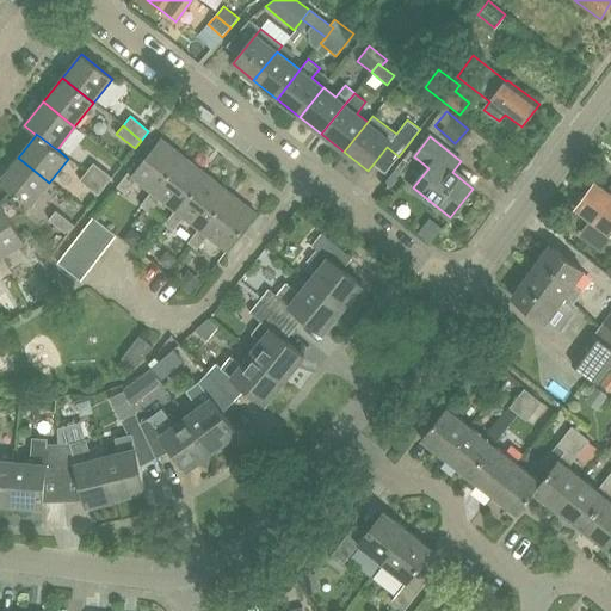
[(128,173),(116,189),(124,196),(135,183),(149,193),(155,198),(185,159),(161,141),(133,177),(128,173)]
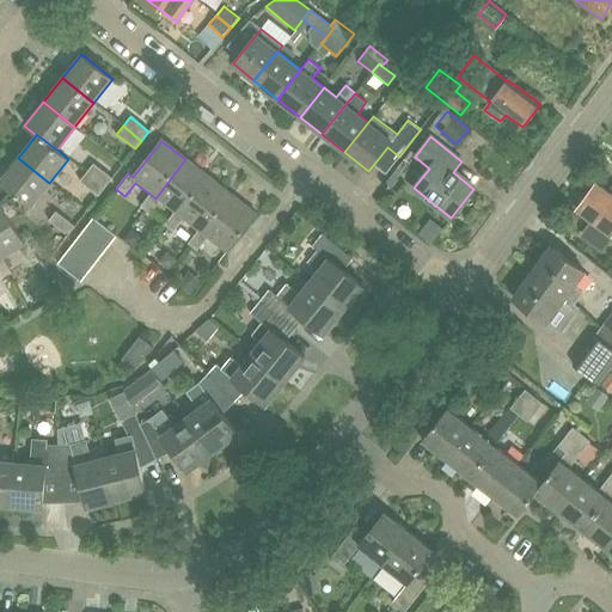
[(18,158),(0,179),(0,183),(30,207),(49,183),(18,158)]
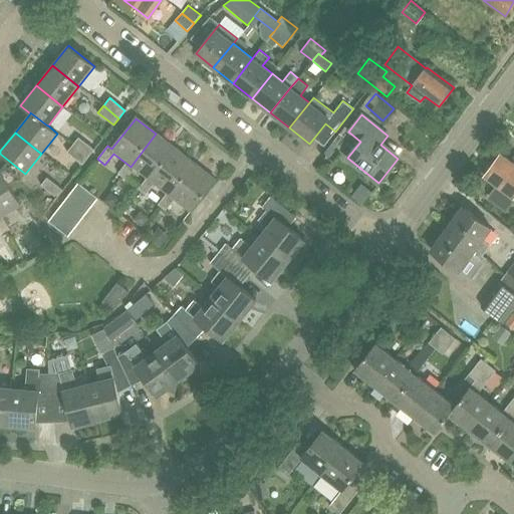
[(125,163),(117,174),(125,181),(134,169),(146,178),(151,182),(176,150),(156,134),(131,167),(125,163)]
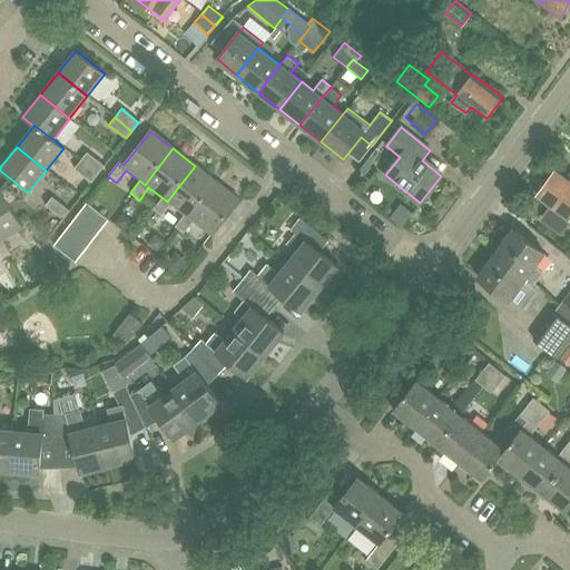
[(87,151),(80,160),(98,175),(105,166),(87,151)]
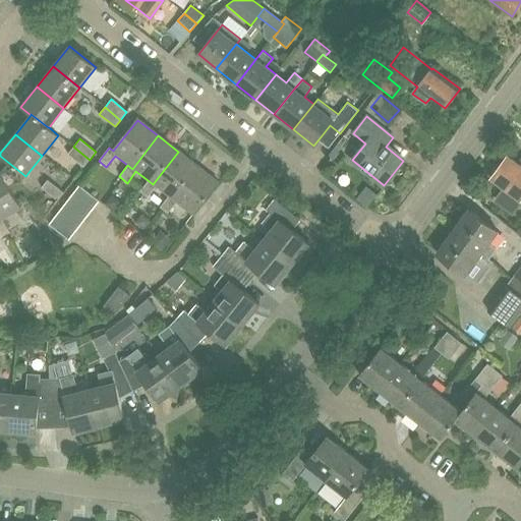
[(73,147),(67,154),(83,167),(90,160),(73,147)]
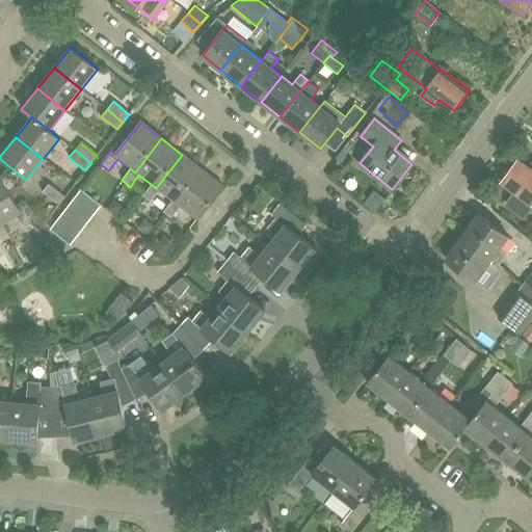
[(151,184),(141,196),(150,203),(159,191),(171,201),(176,204),(202,170),(182,155),(156,188),(151,184)]
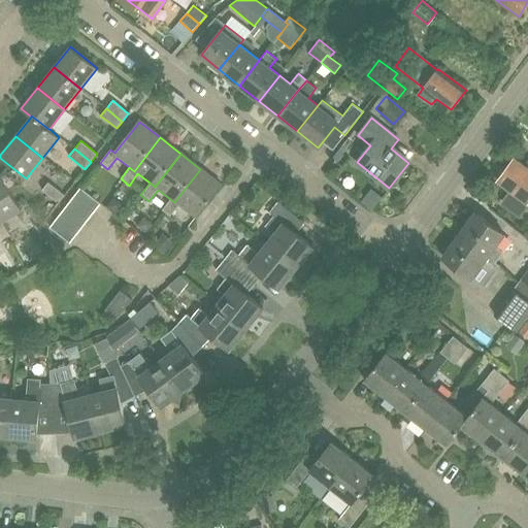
[(515,159),(498,180),(514,192),(513,194),(509,192),(503,200),(505,202),(503,205),(518,216),(519,212),(521,215),(527,205),(526,203),(527,202),(527,200),(527,161),(524,166),(515,159)]
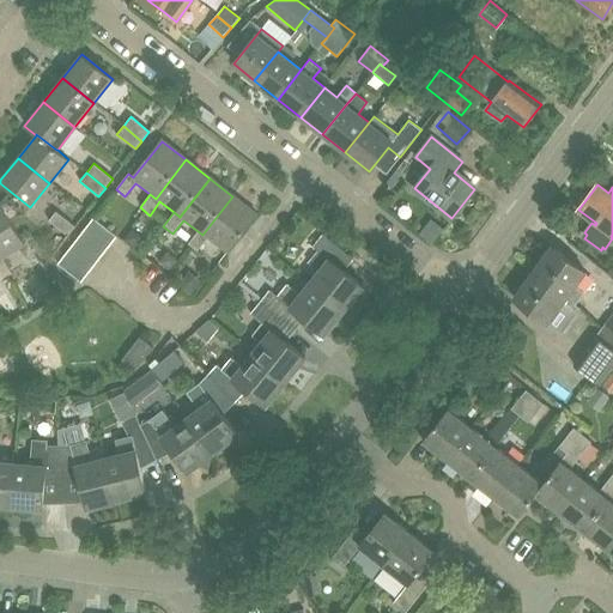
[(198,231),(188,244),(198,253),(208,240),(226,254),(256,216),(232,196),(202,235),(198,231)]
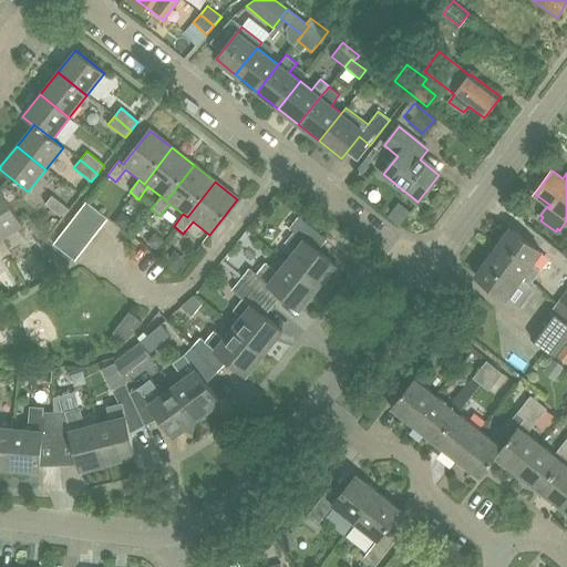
[(0,191),(0,238),(1,238),(16,229),(24,244),(33,237),(24,223),(21,225),(0,191)]
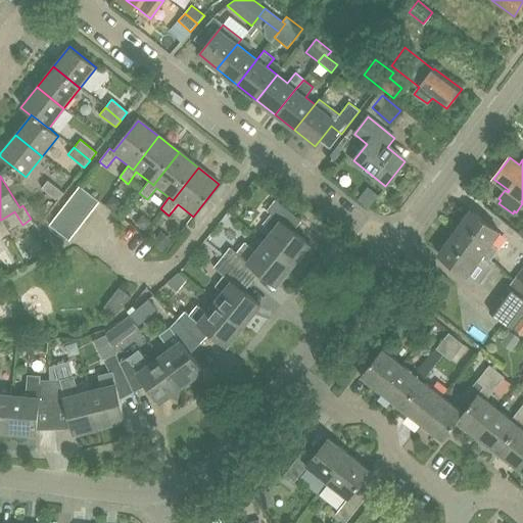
[(48,181),(42,189),(57,201),(63,193),(48,181)]
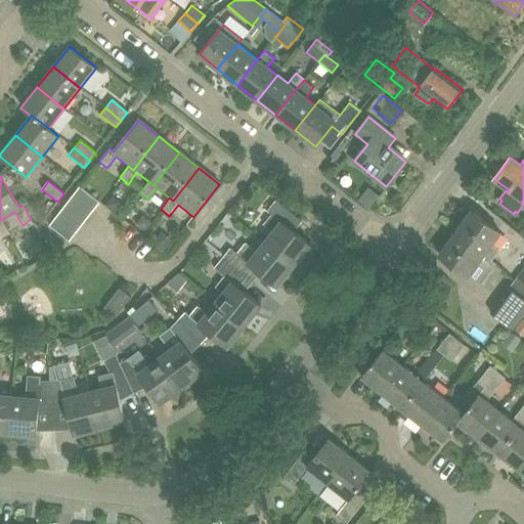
[(79,186),(72,197),(91,212),(99,203),(79,186)]
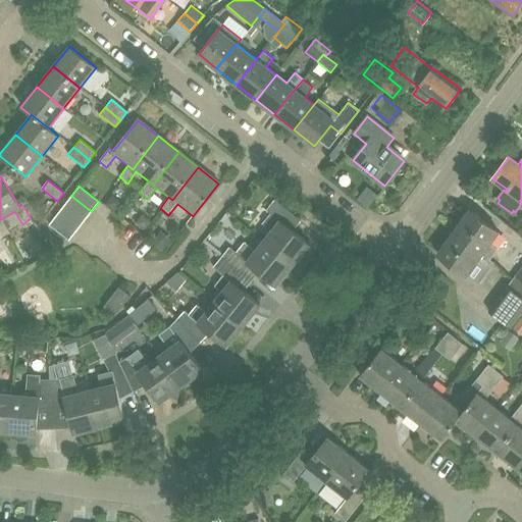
[(110,195),(104,204),(114,211),(120,202),(110,195)]
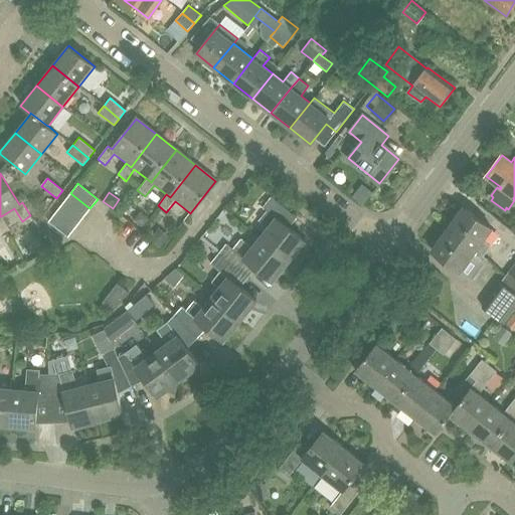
[(70,193),(62,202),(82,218),(90,208),(70,193)]
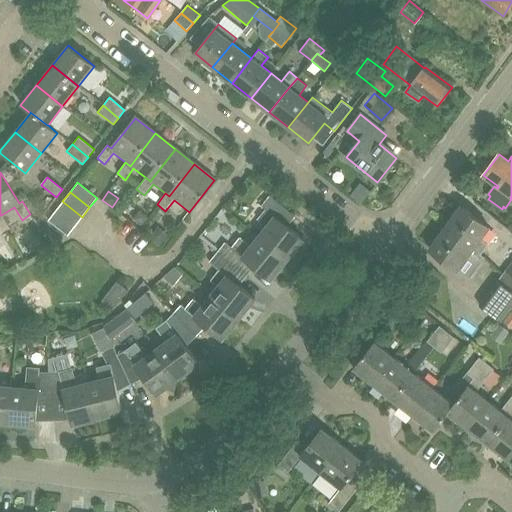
[(266,210),(258,221),(266,228),(259,237),(287,260),(303,240),(284,225),(292,215),(270,197),(262,207),(266,210)]
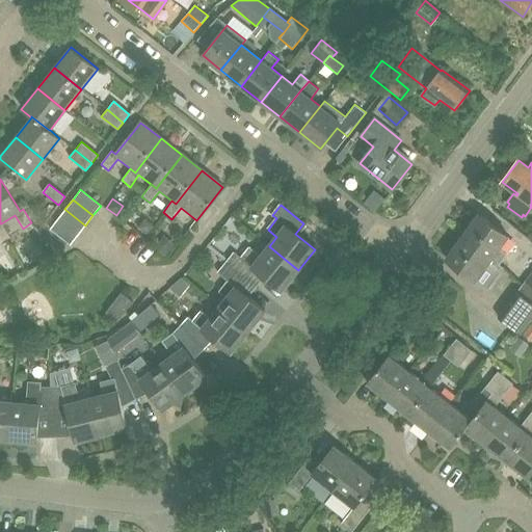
[(64,209),(57,219),(77,235),(85,225),(64,209)]
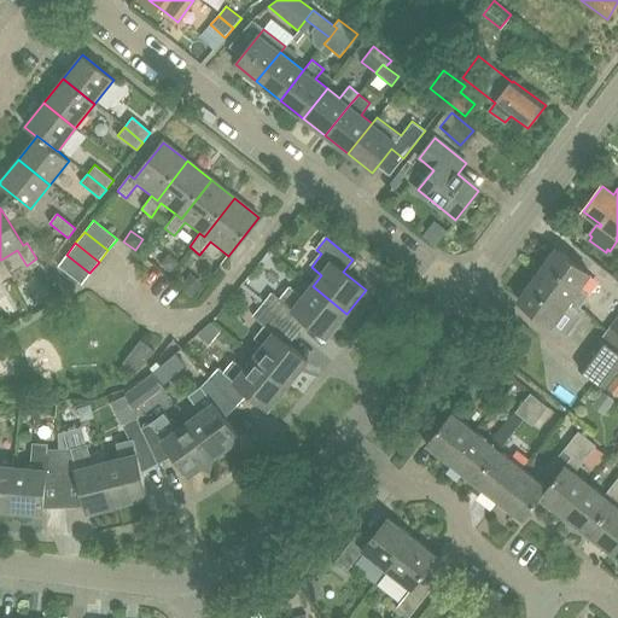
[(555,249),(537,274),(571,302),(571,301),(579,307),(588,296),(579,290),(590,274),(555,249)]
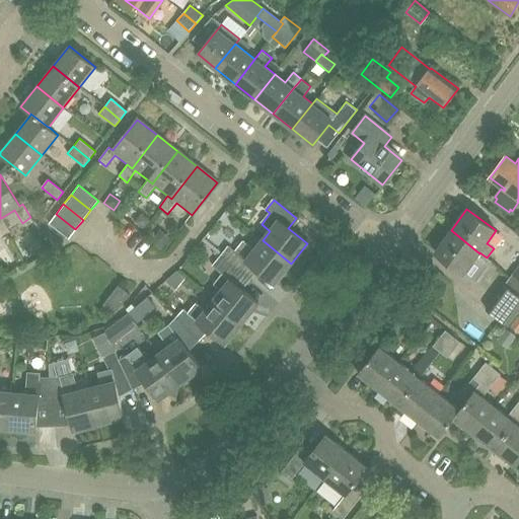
[(141,213),(134,222),(143,229),(150,220),(141,213)]
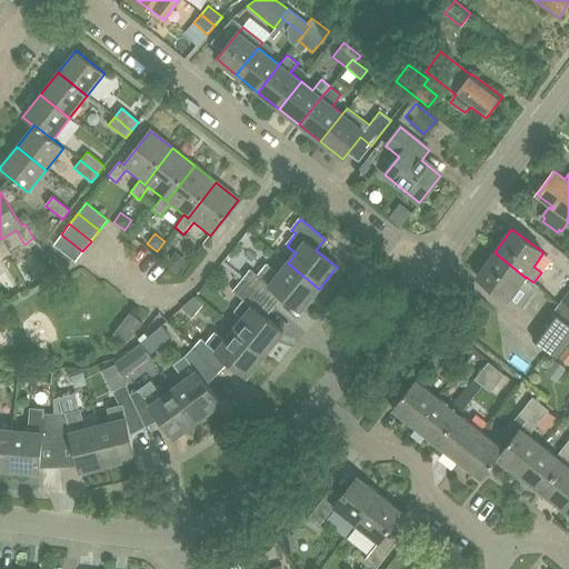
[(61,235),(52,245),(73,262),(82,251),(61,235)]
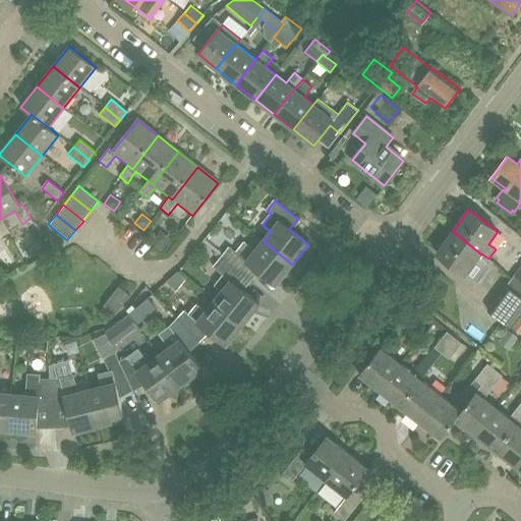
[(0,237),(9,232),(1,219),(0,219),(0,237)]
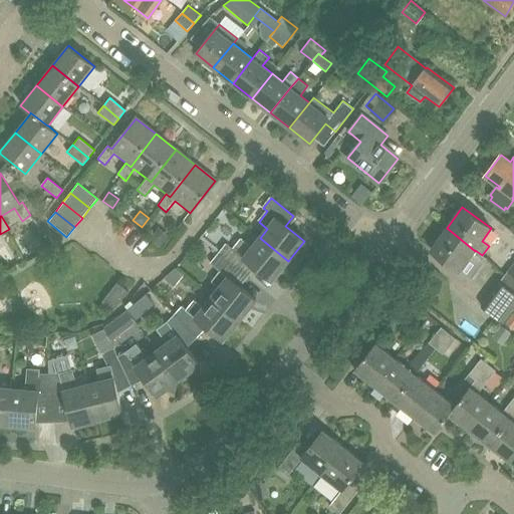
[(447,228),(431,250),(459,271),(466,262),(473,267),(482,255),(475,250),(475,251),(447,228)]
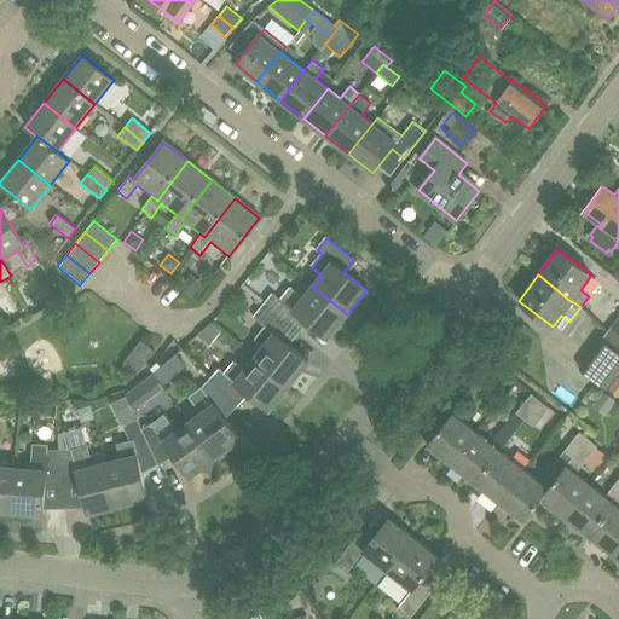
[(187,276),(179,287),(192,296),(201,285),(187,276)]
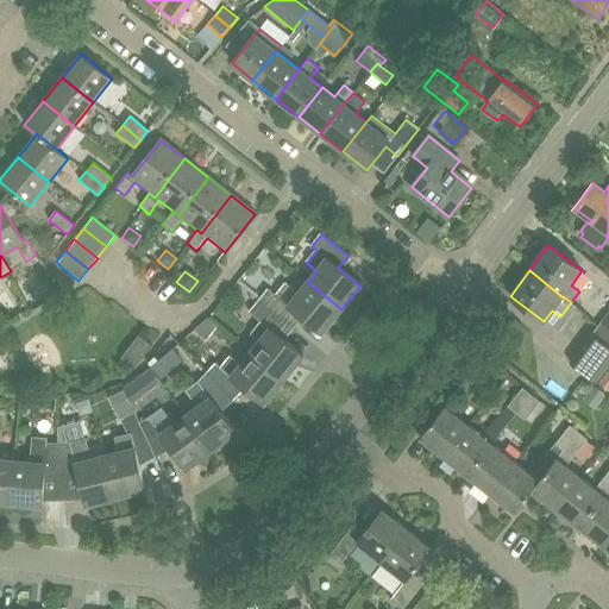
[(56,278),(49,283),(55,293),(63,289),(56,278)]
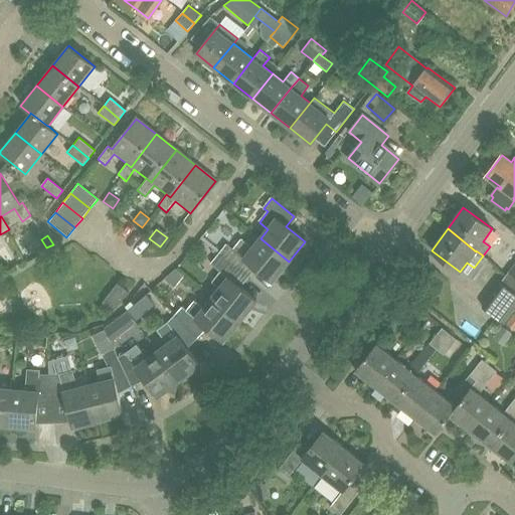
[(226,243),(217,254),(245,277),(253,268),(272,282),(289,262),(261,238),(252,247),(241,238),(232,248),(226,243)]
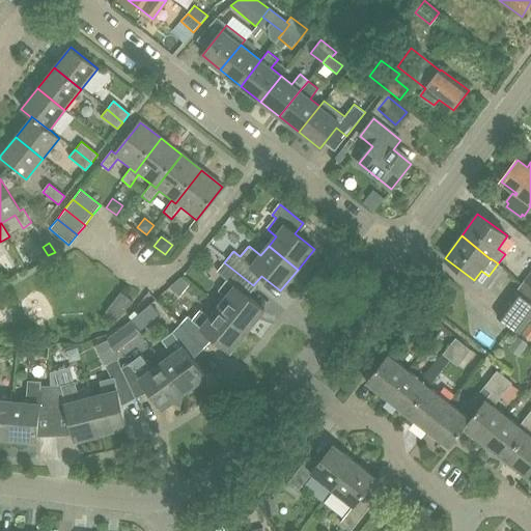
[(224,262),(217,272),(227,281),(219,291),(227,298),(219,308),(248,331),(264,311),(245,296),(253,285),(224,262)]
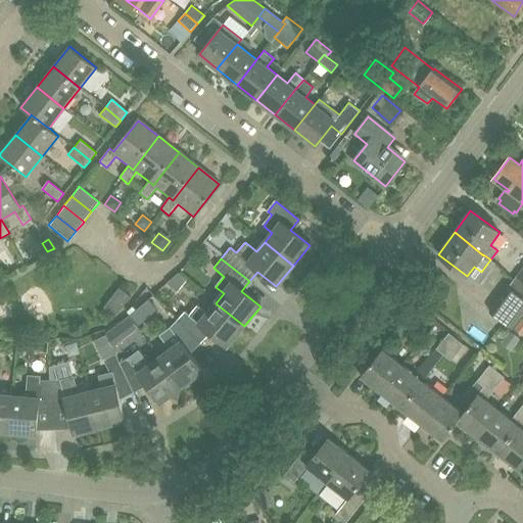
[(522,269),(511,285),(521,292),(522,289),(522,269)]
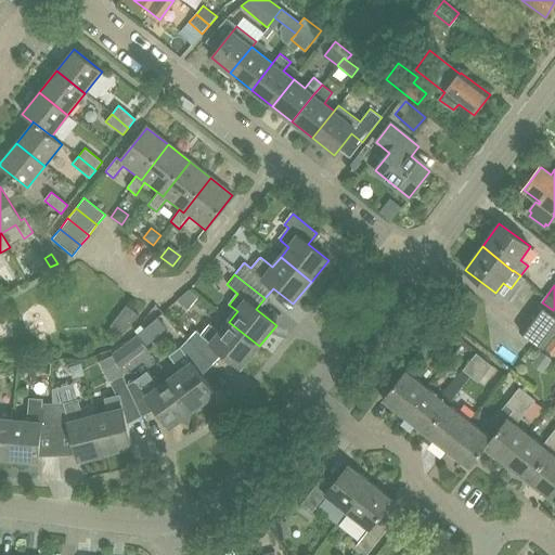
[(542,302),(534,313),(554,328),(554,307),(553,310),(542,302)]
